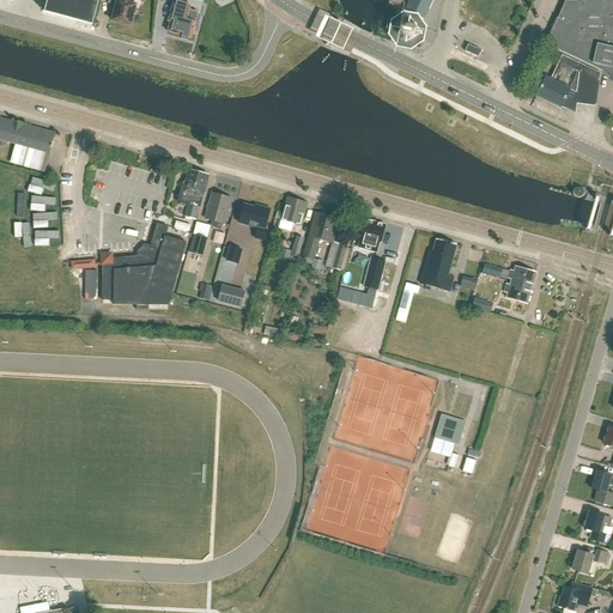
[(8,0),(11,0),(47,0),(44,12),(92,25),(98,0),(8,0)]
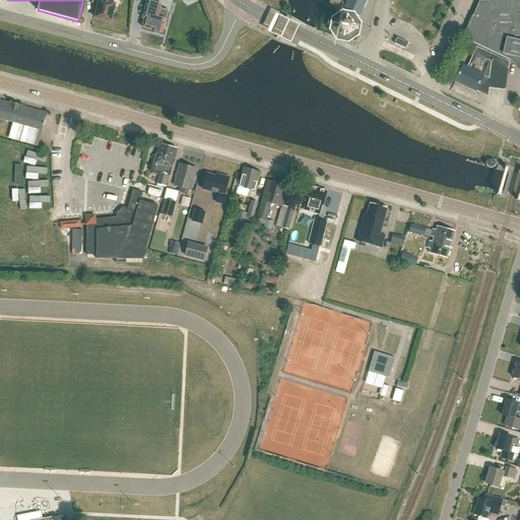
[(113,17),(114,13),(113,12),(115,4),(112,3),(112,0),(96,0),(93,11),(96,12),(94,17),(101,19),(101,20),(107,22),(108,22),(111,21),(111,20),(112,19),(112,18),(113,17)]
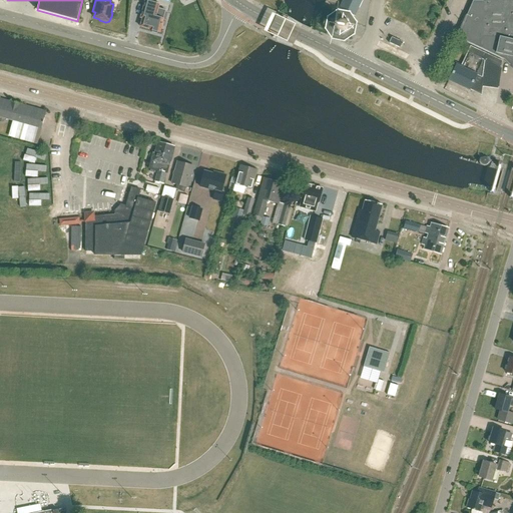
[(165,20),(167,13),(165,12),(165,10),(158,8),(159,4),(149,1),(148,0),(144,0),(140,18),(142,18),(140,26),(149,29),(149,30),(160,32),(163,20),(165,20)]
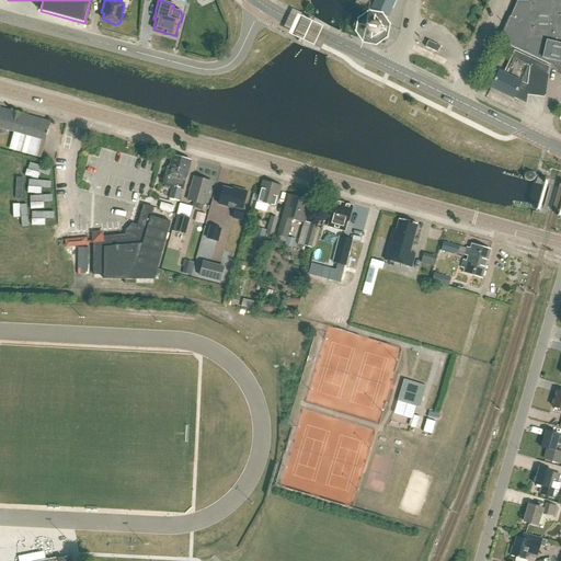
[(387,19),(395,0),(375,0),(370,10),(371,11),(371,13),(373,13),(370,19),(369,19),(369,20),(358,15),(356,22),(354,22),(353,29),(361,31),(366,37),(373,39),(380,34),(381,26),(377,20),(376,20),(378,14),(387,19)]
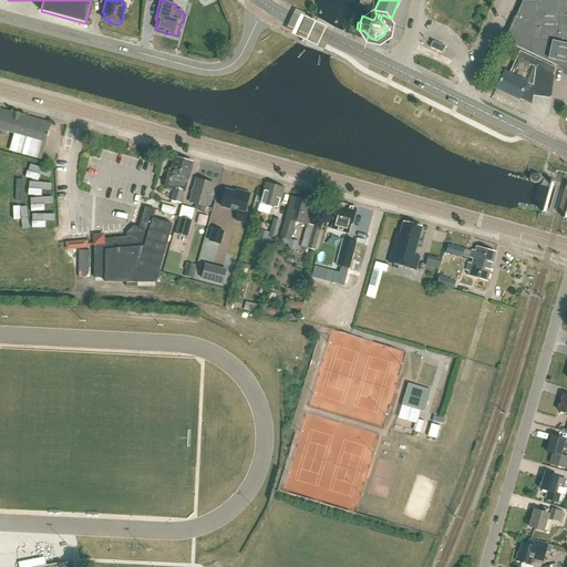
[(566,0),(533,0),(534,0),(523,1),(518,11),(505,41),(517,47),(566,70),(566,0)]
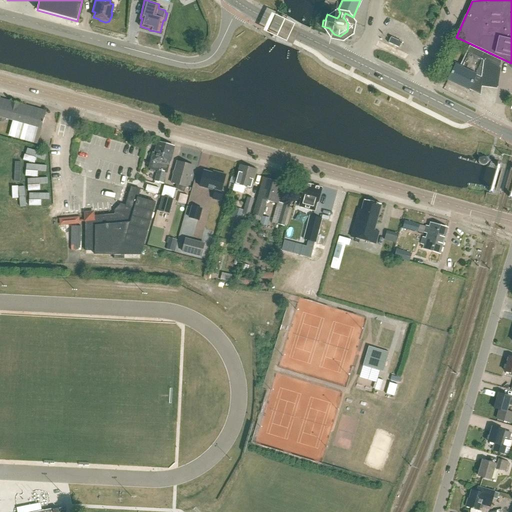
[(391,37),(388,43),(399,48),(402,42),(391,37)]
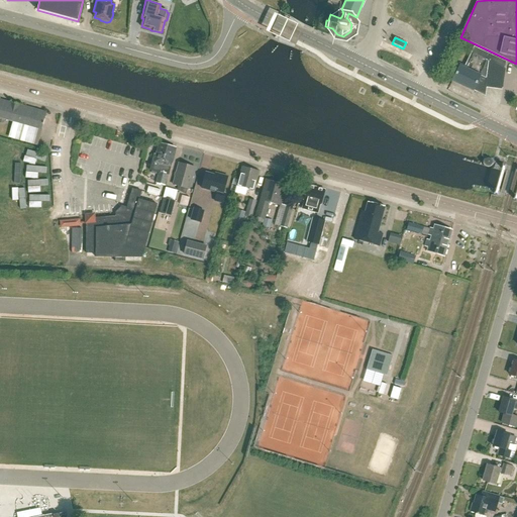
[(463,68),(459,66),(452,81),(473,91),(474,89),(484,94),(485,86),(502,88),(503,88),(506,62),(474,46),(463,68)]
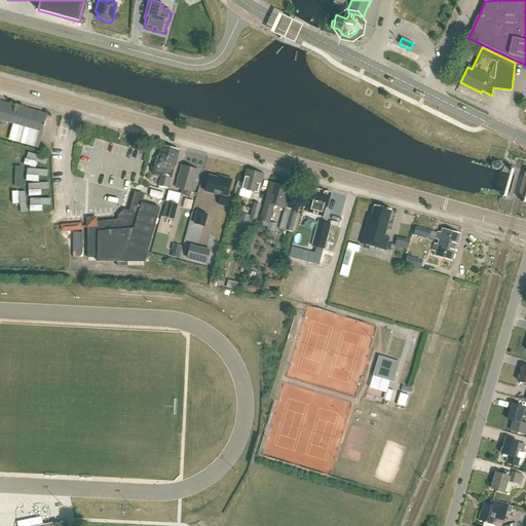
[(38,148),(42,132),(47,115),(21,107),(10,104),(10,105),(0,102),(0,120),(13,124),(12,130),(15,132),(12,141),(38,148)]
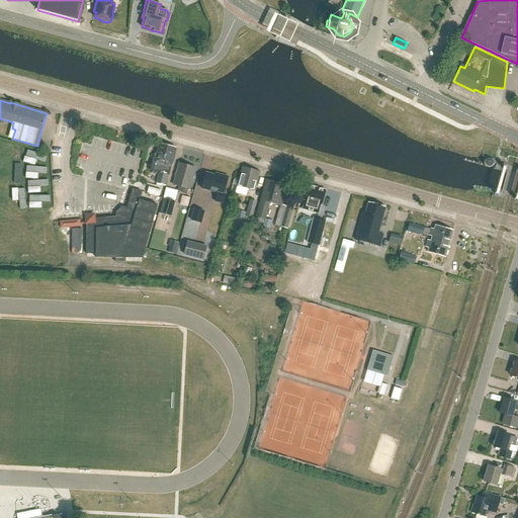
[(167,146),(159,144),(156,155),(155,155),(150,170),(159,173),(167,146)]
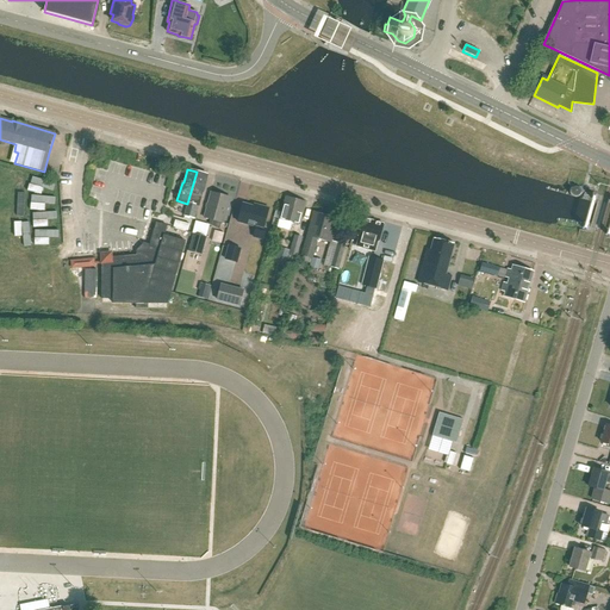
[(201,197),(207,175),(197,172),(187,204),(184,216),(194,218),(198,205),(199,206),(201,197)]
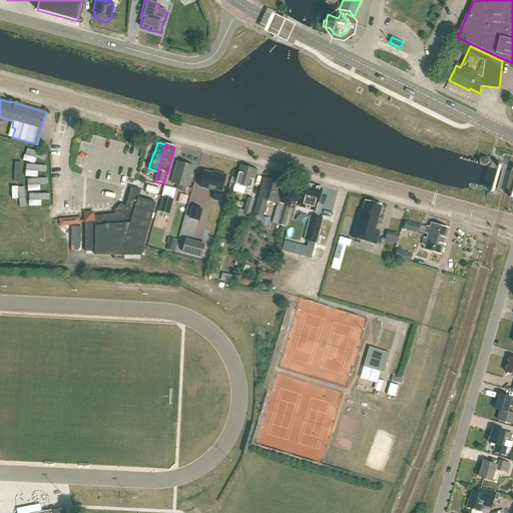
[(487,164),(487,163),(488,163),(488,162),(488,161),(488,160),(488,159),(487,158),(487,157),(486,157),(485,157),(484,157),(483,157),(482,157),(482,158),(481,158),(481,159),(480,159),(480,160),(480,161),(480,162),(481,163),(481,164),(482,164),(483,164),(483,165),(484,165),(485,165),(485,164),(486,164),(487,164)]
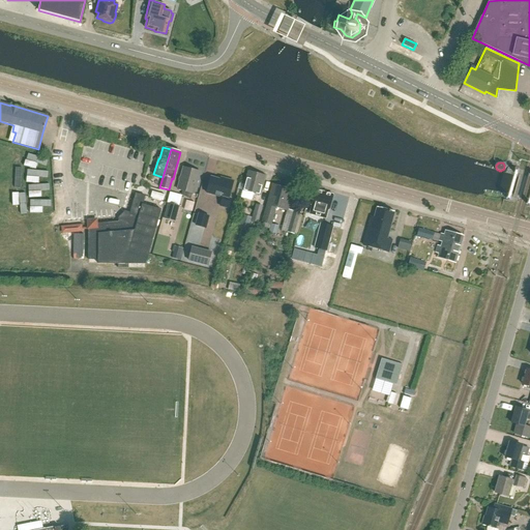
[(193,200),(194,194),(200,172),(183,168),(177,189),(184,192),(183,196),(193,200)]
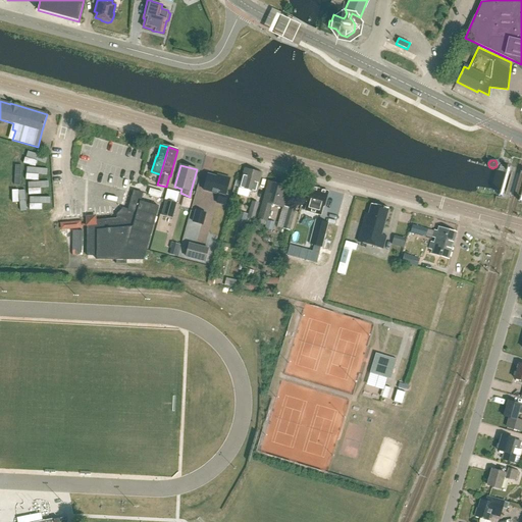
[(256,193),(262,173),(244,168),(237,194),(247,197),(249,190),(256,193)]
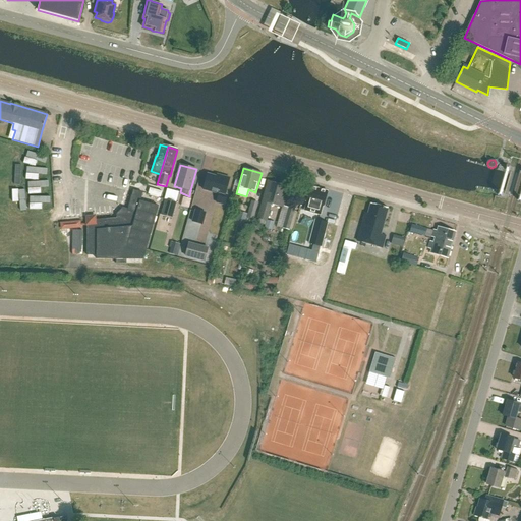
[(227,195),(225,195),(230,178),(221,175),(220,177),(208,174),(204,189),(219,194),(217,203),(224,205),(227,195)]
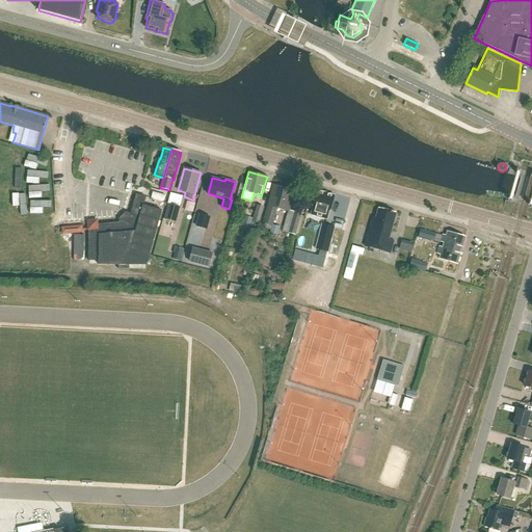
[(288,212),(294,191),(274,185),(263,222),(272,225),(276,209),(288,212)]
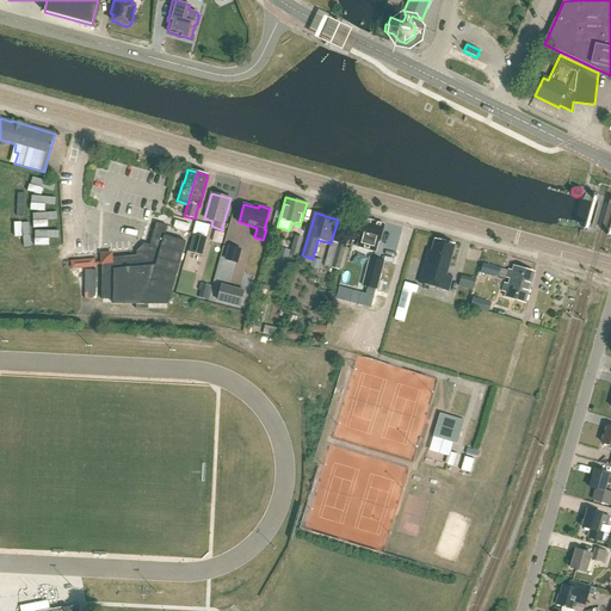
[(359,236),(357,247),(375,252),(378,242),(384,224),(364,218),(359,236)]
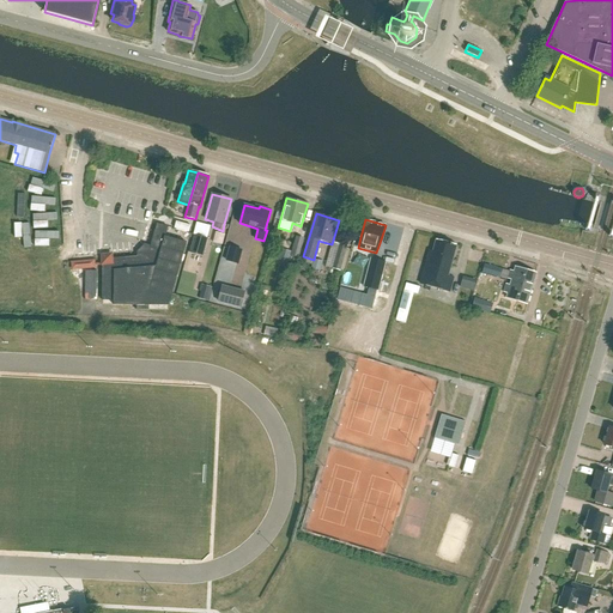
[(190,226),(176,222),(175,229),(189,232),(190,226)]
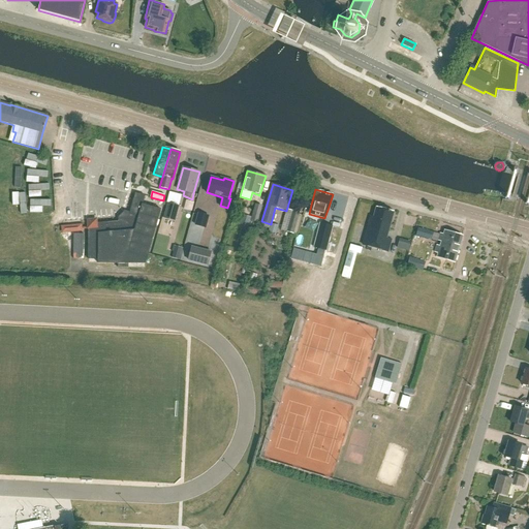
[(146,263),(148,254),(160,210),(143,205),(145,195),(144,196),(135,193),(129,213),(125,212),(119,218),(119,221),(88,224),(88,259),(97,259),(97,263),(118,263),(118,268),(128,268),(128,263),(146,263)]
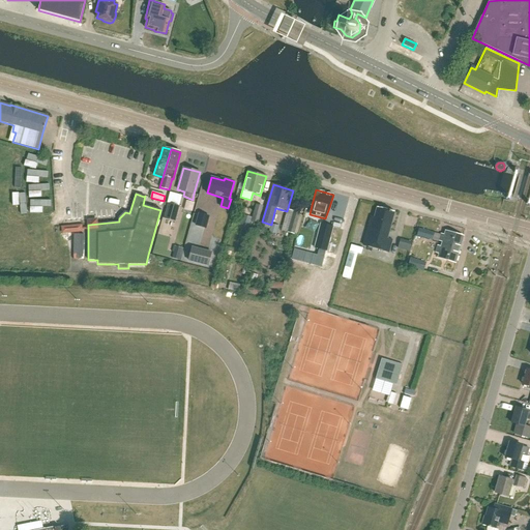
[(186,201),(184,209),(192,211),(195,203),(186,201)]
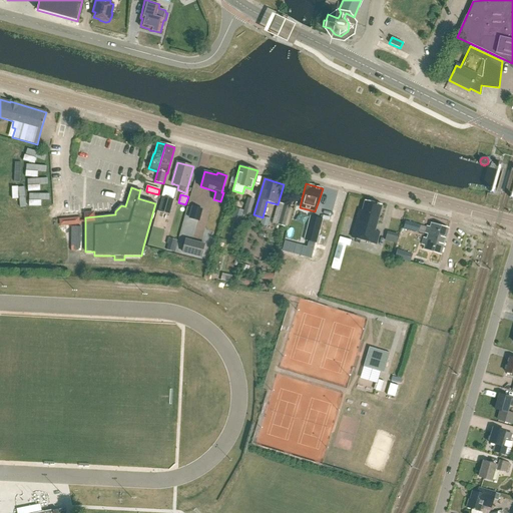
[(173,199),(163,196),(159,211),(169,214),(173,199)]
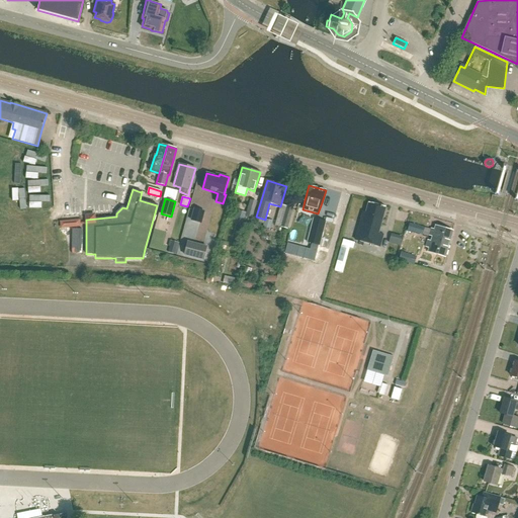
[(253,218),(257,201),(251,199),(246,216),(253,218)]
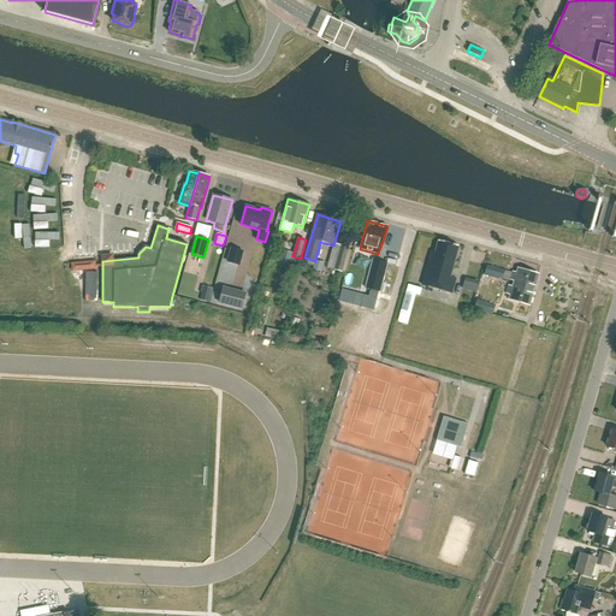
[(421,285),(451,294),(456,279),(450,277),(458,247),(438,241),(434,253),(431,252),(421,285)]
